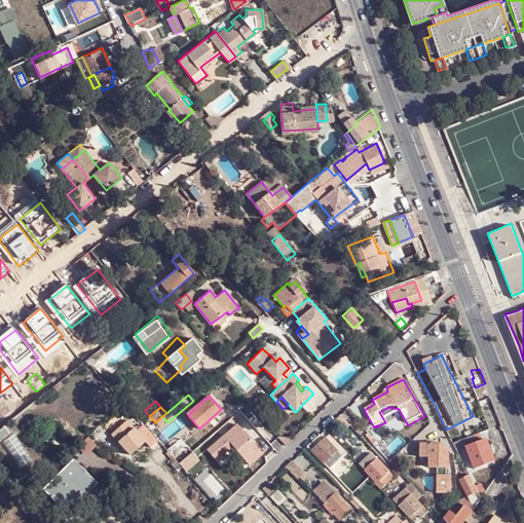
[(344,428),(349,423),(340,415),(335,418),(344,428)]
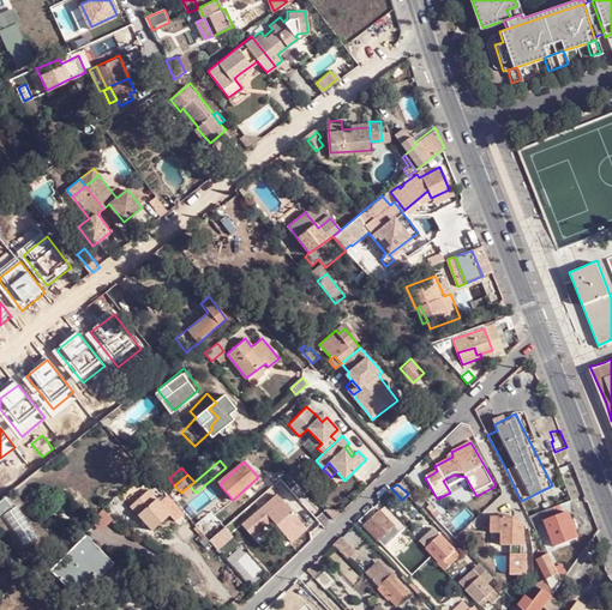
[(190,485),(184,490),(195,503),(201,497),(196,493),(190,485)]
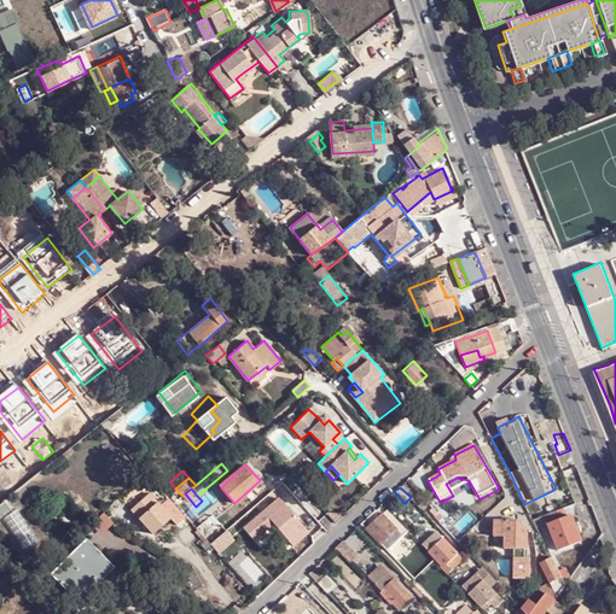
[(149,491),(129,508),(151,532),(169,516),(176,524),(186,516),(178,507),(175,503),(169,496),(160,504),(149,491)]
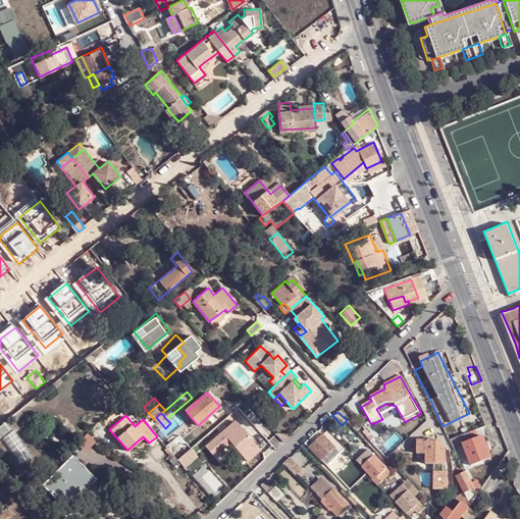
[(236,421),(206,446),(214,456),(230,443),(247,461),(260,450),(236,421)]
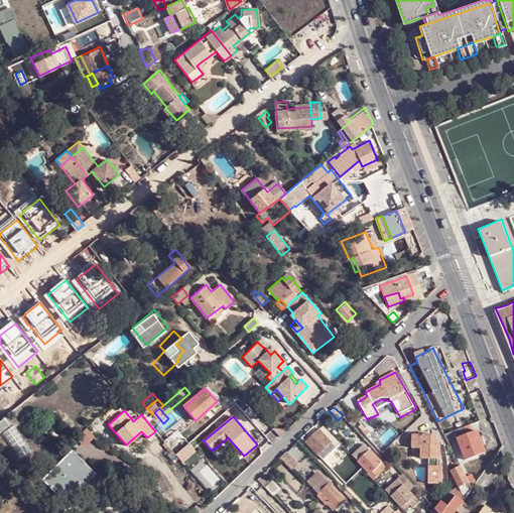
[(462,416),(440,426),(444,433),(465,423),(462,416)]
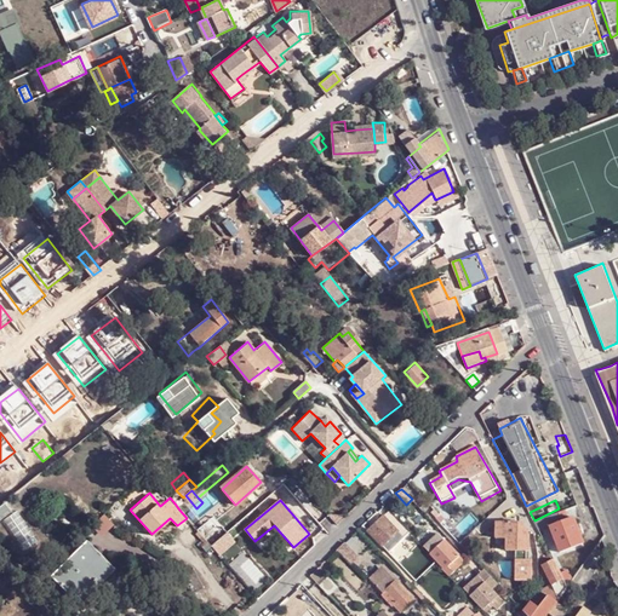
[(199,530),(204,525),(189,507),(189,506),(186,501),(178,508),(187,518),(199,530)]
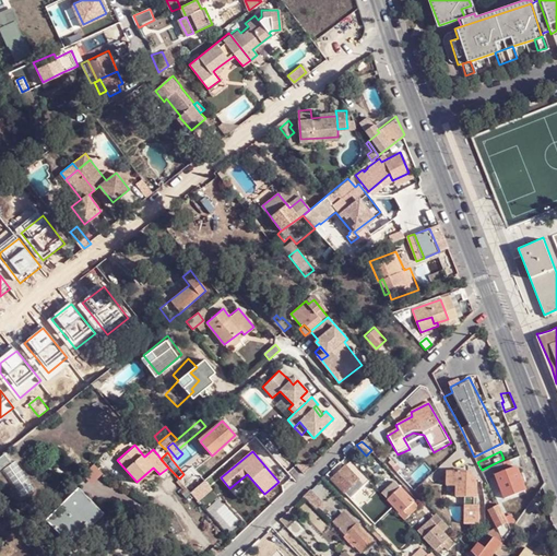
[(4,453),(0,457),(0,470),(11,462),(4,453)]
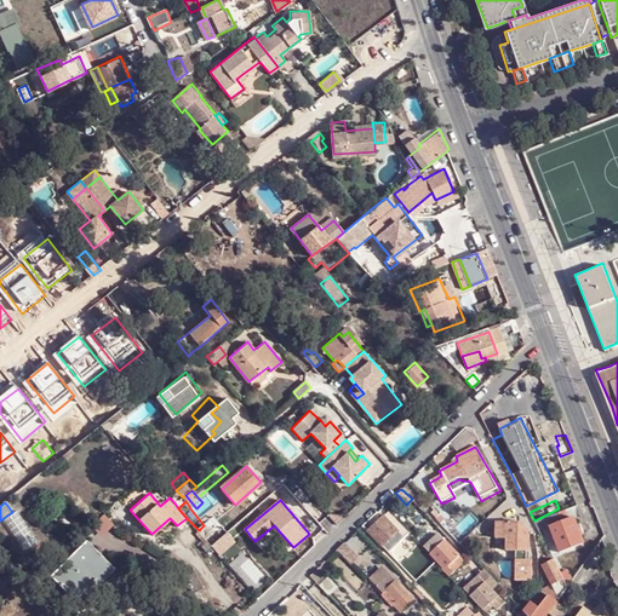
[(561,520),(558,511),(534,520),(538,530),(550,525),(560,552),(583,542),(572,516),(561,520)]
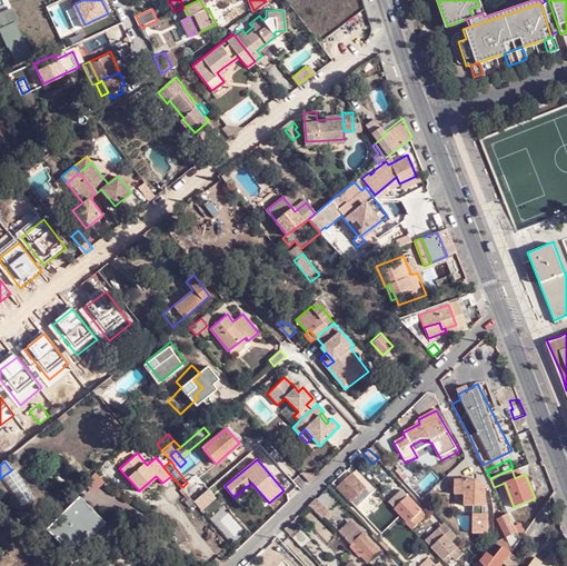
[(350,502),(365,488),(370,495),(375,490),(358,472),(354,476),(351,474),(337,487),(350,502)]
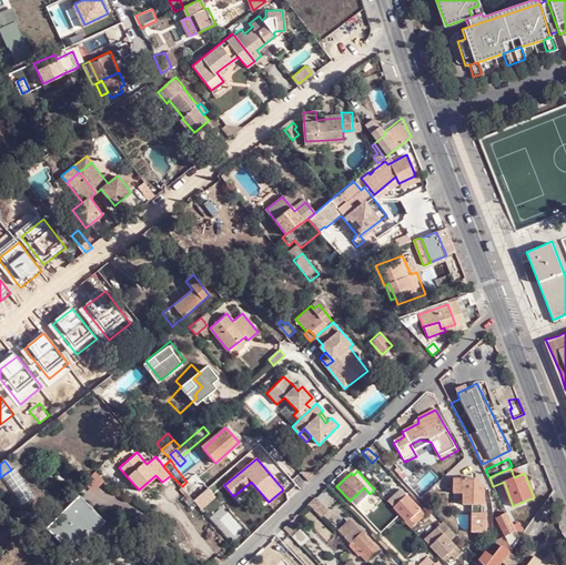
[(214,495),(196,474),(187,482),(182,486),(200,507),(214,495)]
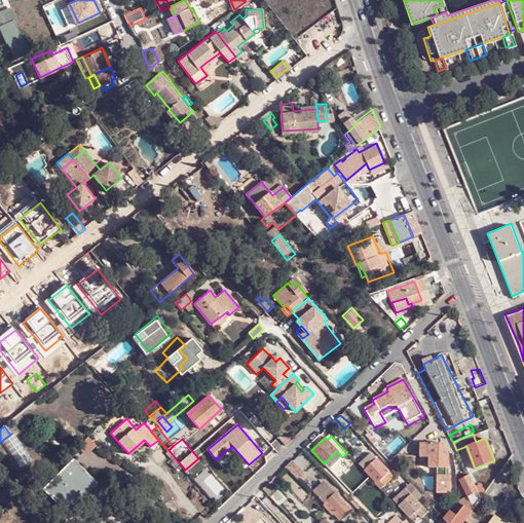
[(444,444),(421,443),(420,457),(429,457),(429,467),(440,467),(439,475),(437,475),(436,493),(450,493),(451,476),(445,475),(445,468),(449,468),(450,455),(444,444)]
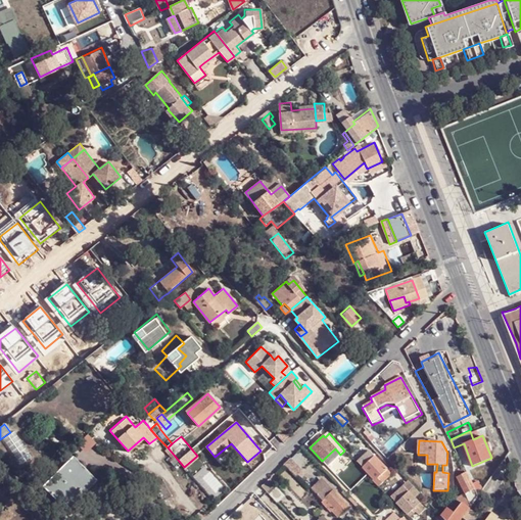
[(354,459),(378,483),(390,471),(368,447),(354,459)]
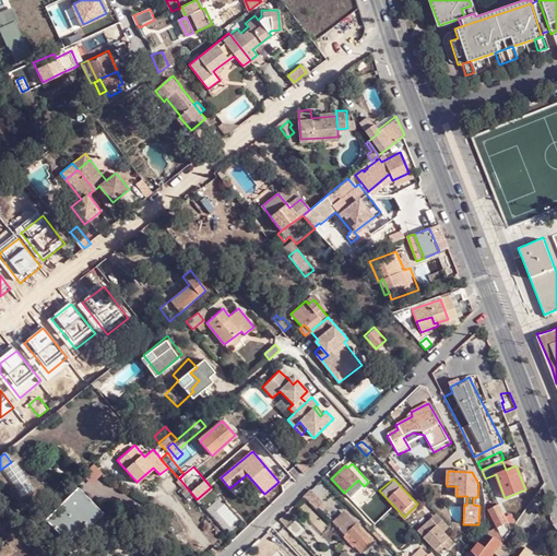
[(328,495),(318,484),(311,489),(322,501),(328,495)]
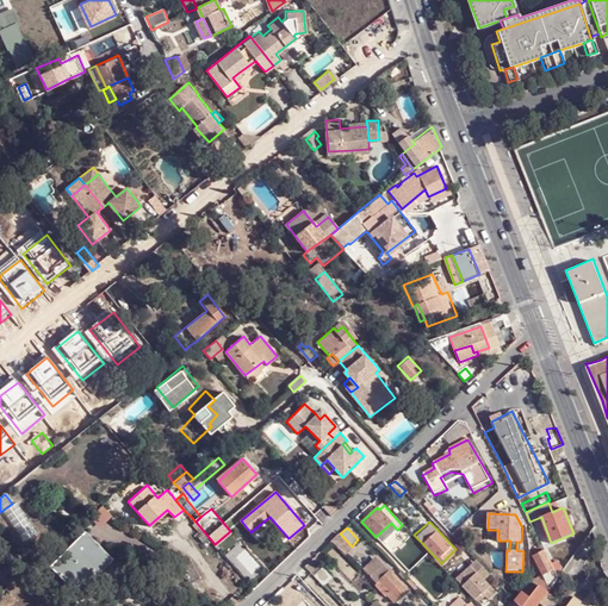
[(85,532),(50,567),(64,581),(62,585),(63,587),(67,583),(69,586),(73,582),(81,592),(97,576),(93,573),(103,563),(90,549),(95,543),(85,532)]
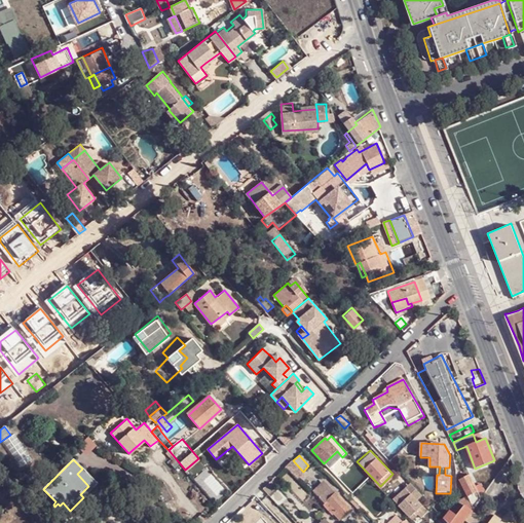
[(301,473),(291,460),(285,467),(296,478),(301,473)]
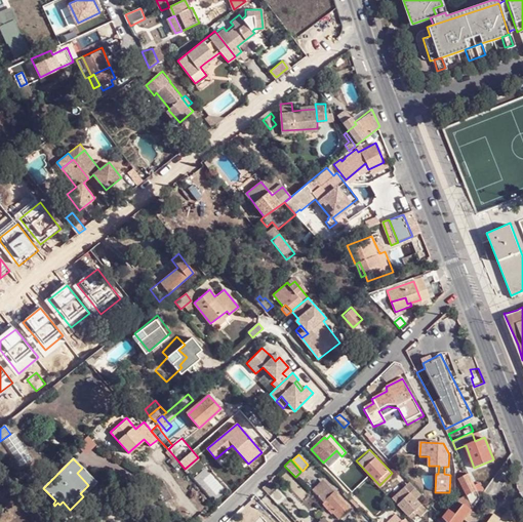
[(77,473),(88,485),(80,493),(83,496),(97,483),(82,468),(77,473)]
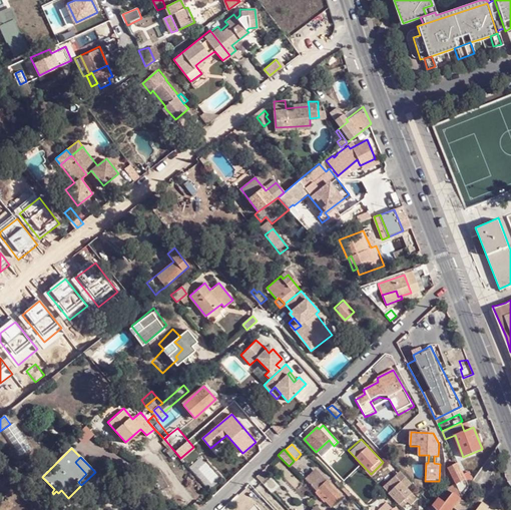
[(458,464),(448,468),(455,481),(464,477),(458,464)]
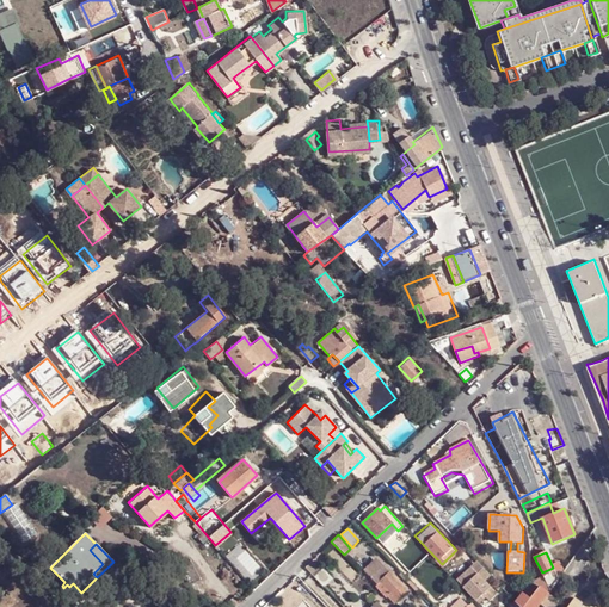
[(314,558),(305,567),(324,587),(332,577),(314,558)]
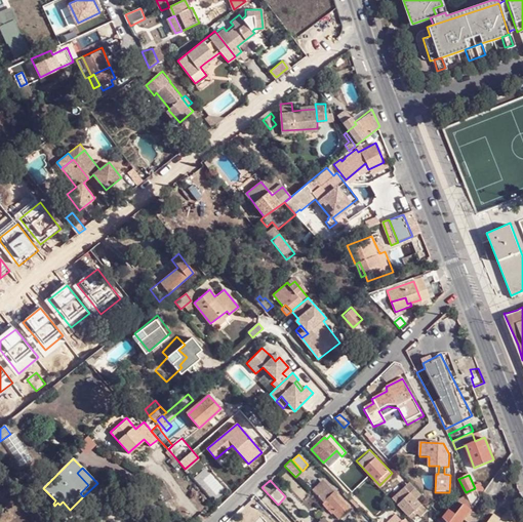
[(326,483),(315,494),(342,521),(351,521),(358,516),(326,483)]
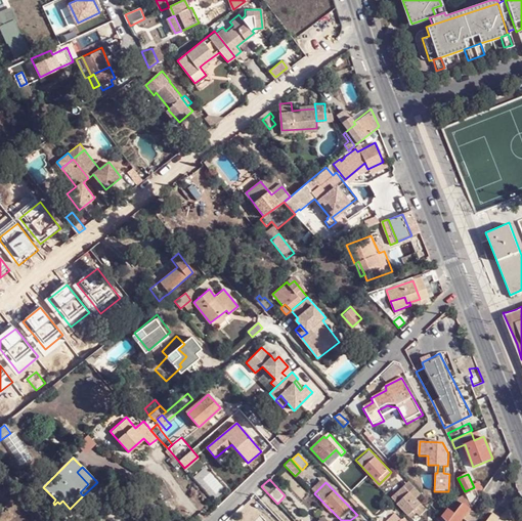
[(479,495),(474,487),(465,491),(462,493),(468,497),(474,503),(479,495)]
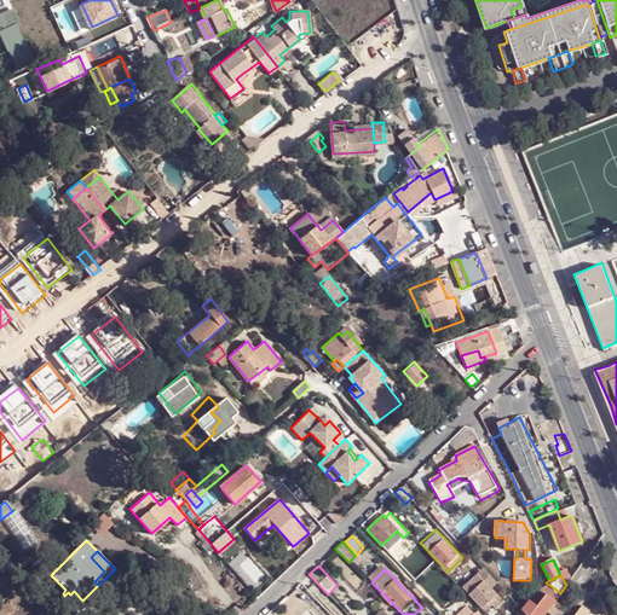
[(485,581),(471,595),(484,609),(499,596),(485,581)]
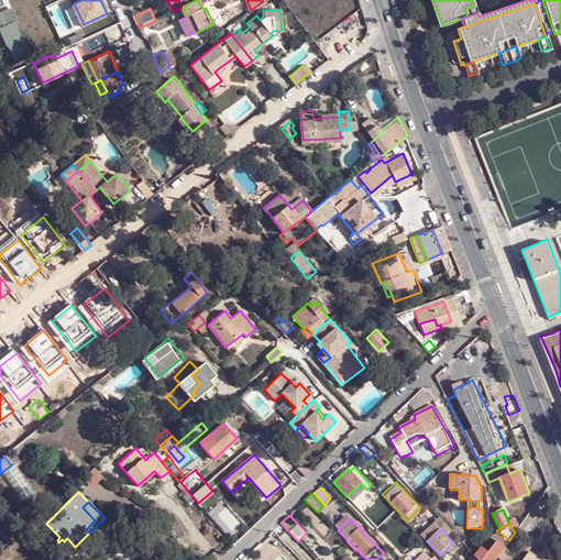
[(504,547),(509,540),(503,535),(496,540),(504,547)]
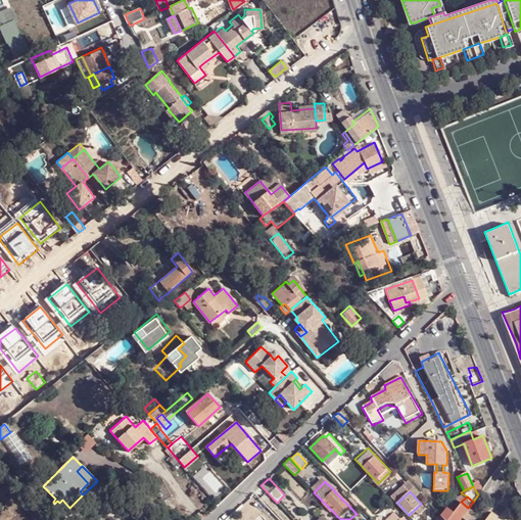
[(69,508),(62,500),(59,503),(55,507),(63,514),(69,508)]
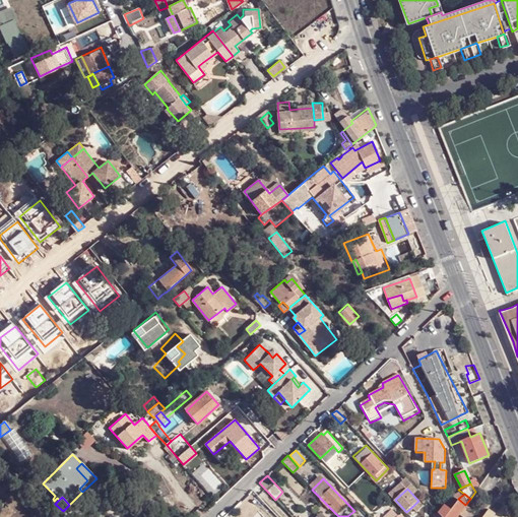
[(456,516),(459,514),(465,505),(458,499),(449,509),(444,504),(438,512),(443,516),(456,516)]
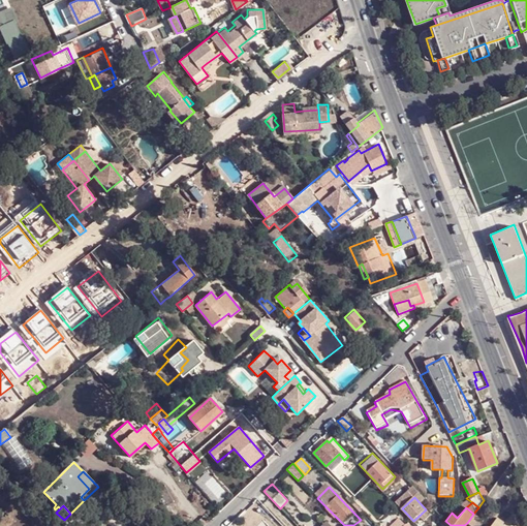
[(64,520),(56,513),(54,515),(61,523),(64,520)]
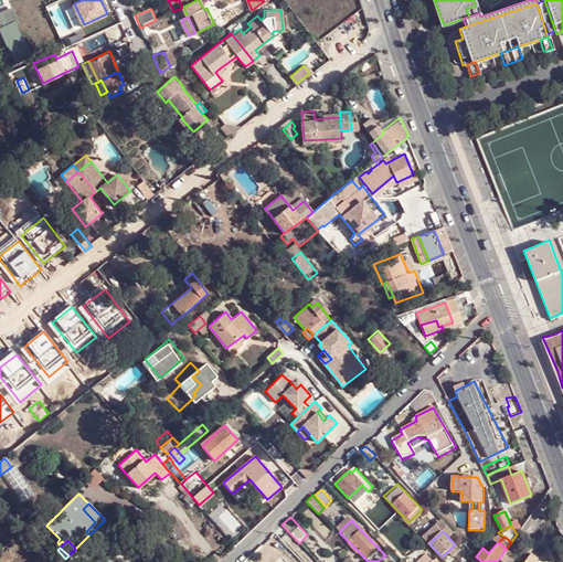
[(512,561),(517,557),(506,549),(499,559),(505,561),(512,561)]
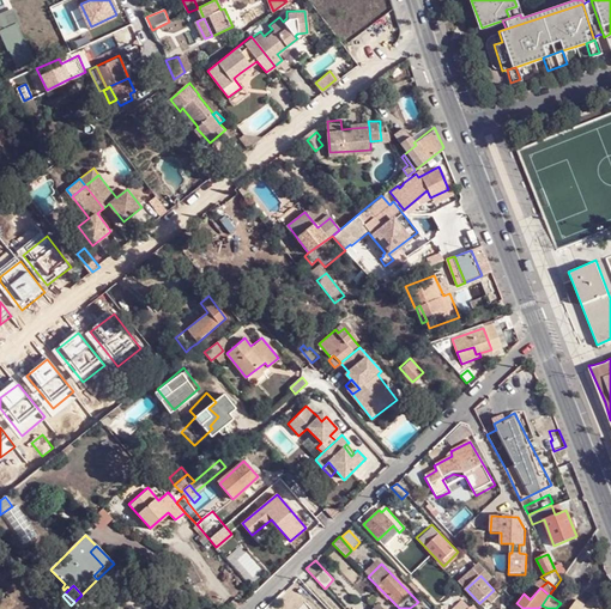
[(585,602),(579,596),(566,608),(579,608),(582,606),(585,602)]
